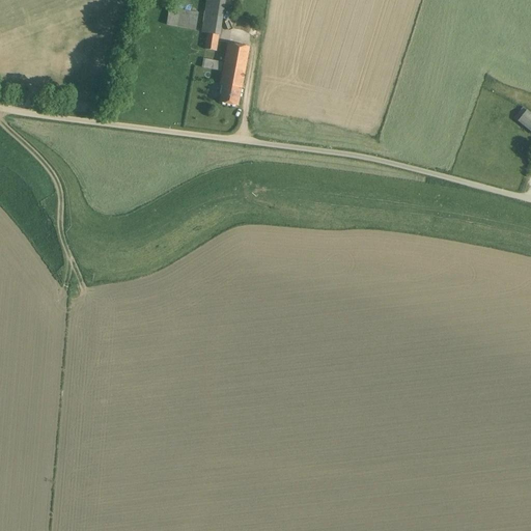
[(204,49),(217,51),(219,35),(220,35),(225,0),(205,0),(200,32),(206,33),(204,49)]
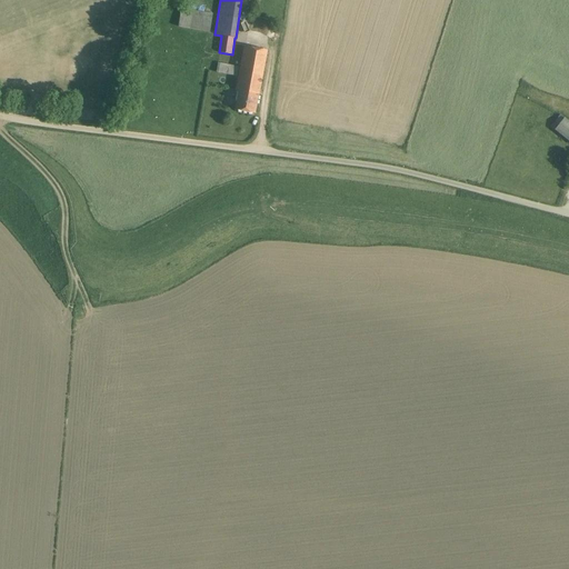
[(209,33),(212,15),(193,11),(183,9),(178,28),(209,33)]
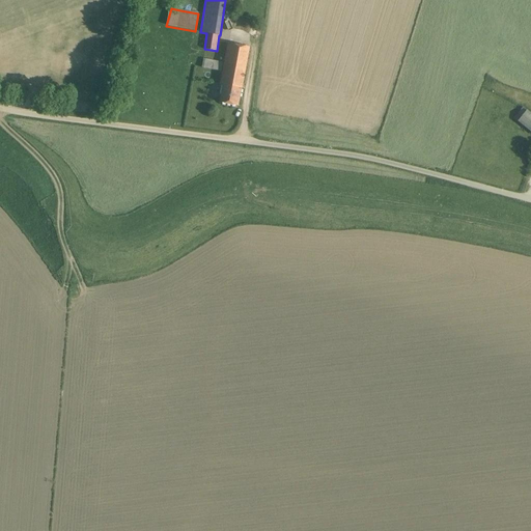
[(223,89),(220,104),(238,107),(250,48),(228,44),(220,89),(223,89)]
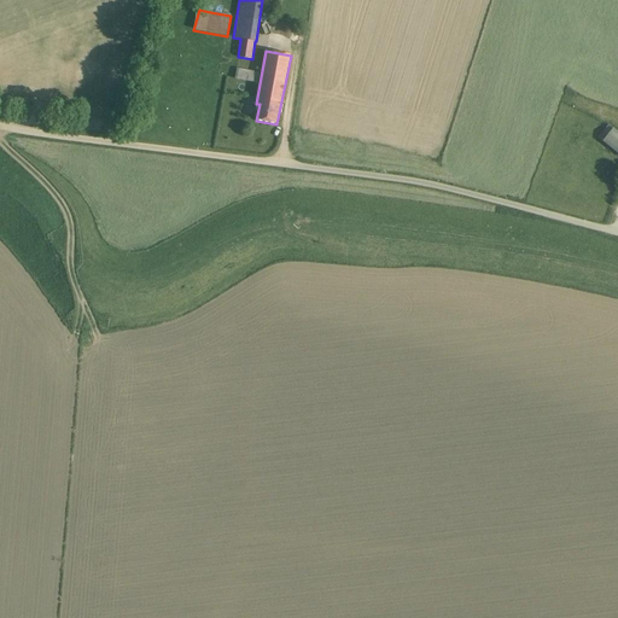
[(234,79),(257,83),(260,73),(237,68),(234,79)]
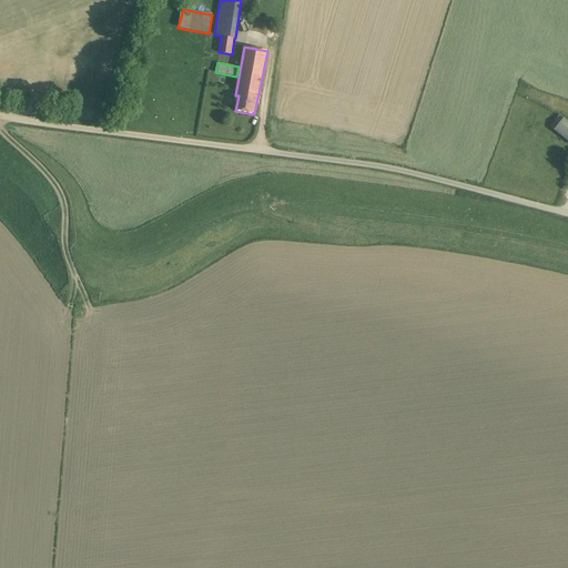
[(549,127),(567,142),(567,122),(558,114),(549,127)]
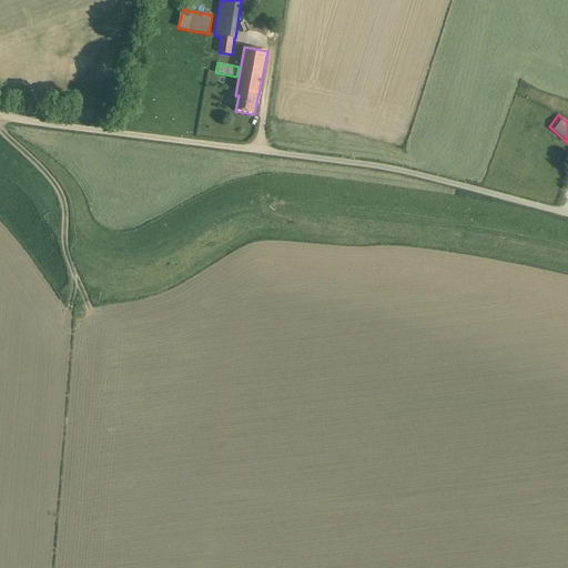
All buildings are outlined.
